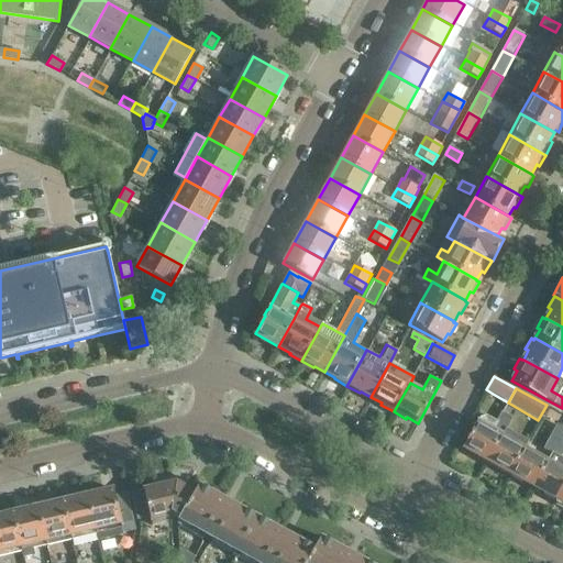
[(497,420),(487,416),(479,417),(476,422),(475,423),(472,428),(472,430),(462,448),(486,461),(501,433),(505,427),(510,417),(501,412),(497,420)]
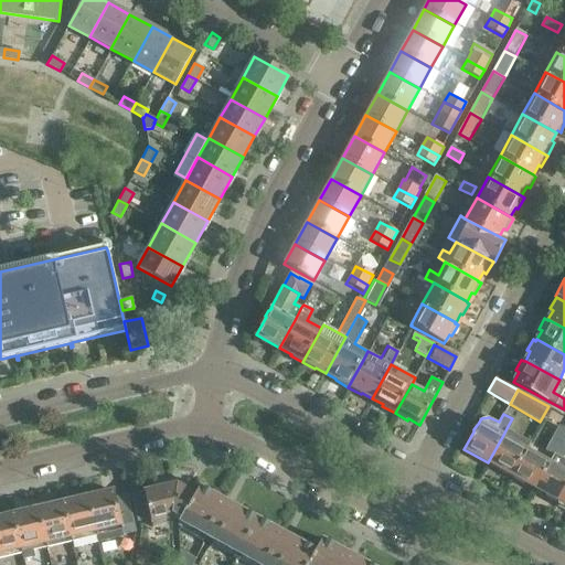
[(554,454),(560,444),(564,433),(564,428),(558,425),(544,451),(553,455),(554,454)]
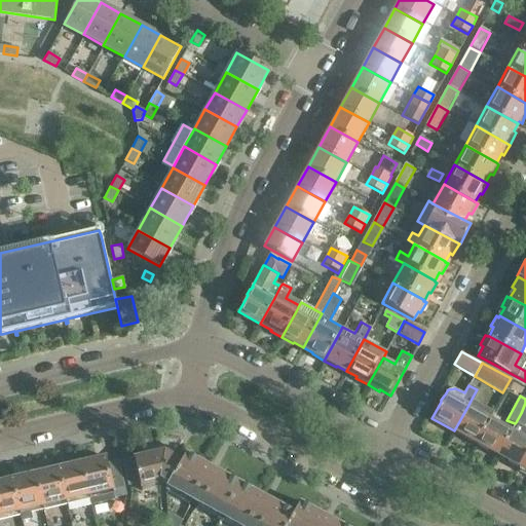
[(475,444),(489,417),(493,410),(472,399),(468,405),(454,430),(463,436),(463,437),(475,444)]
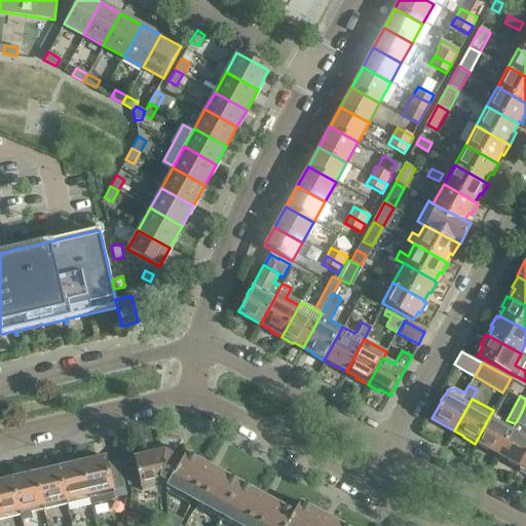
[(511,429),(497,454),(506,459),(506,461),(519,467),(525,453),(525,427),(523,426),(525,421),(525,416),(521,413),(516,422),(515,423),(512,429),(511,429)]
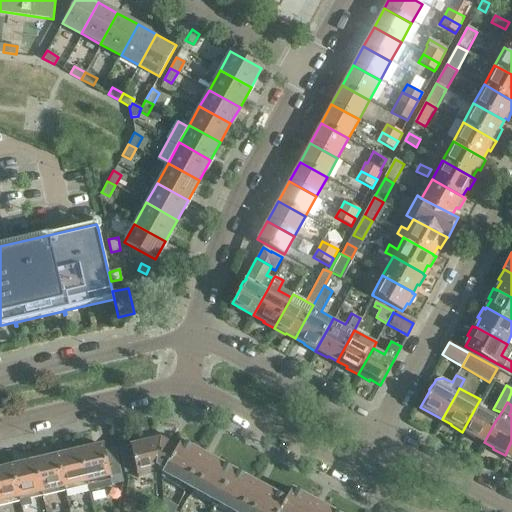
[(476,406),(462,432),(474,438),(475,437),(484,442),(497,418),(476,406)]
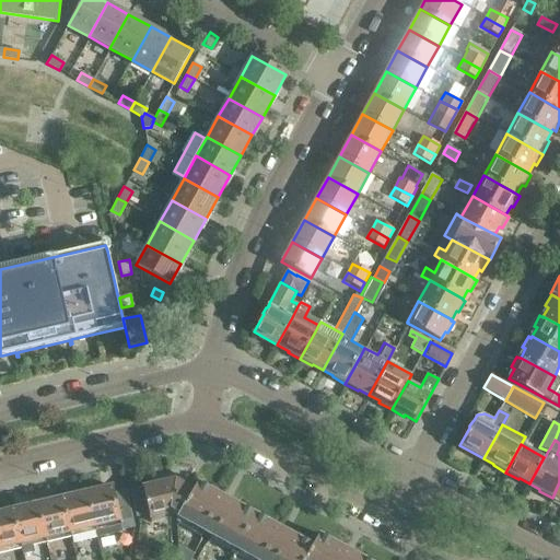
[(175,479),(142,487),(149,514),(150,520),(151,520),(151,523),(170,518),(170,515),(177,518),(194,489),(175,479)]
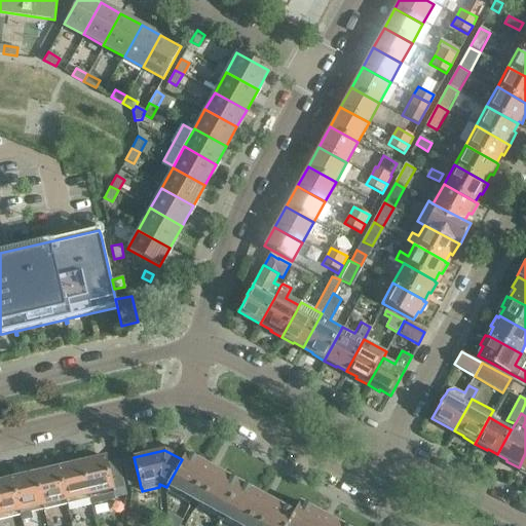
[(240,483),(186,453),(182,459),(166,487),(165,490),(189,503),(190,500),(198,505),(197,508),(220,520),(240,483)]
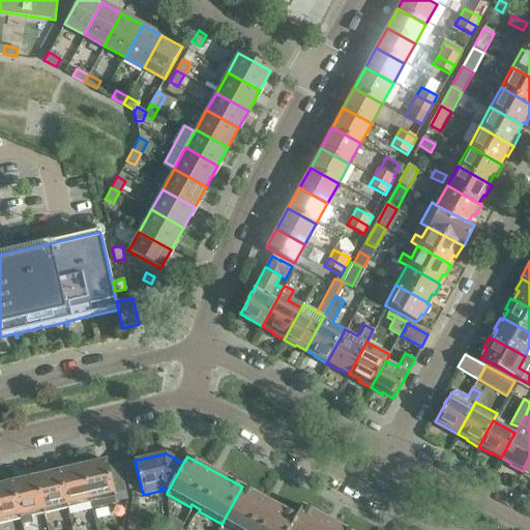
[(106,461),(82,466),(90,500),(90,502),(92,508),(117,503),(117,501),(109,467),(108,467),(106,461)]
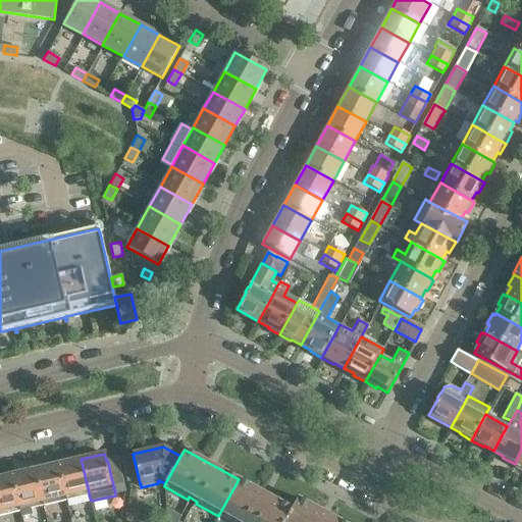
[(139,479),(133,454),(121,456),(127,482),(139,479)]
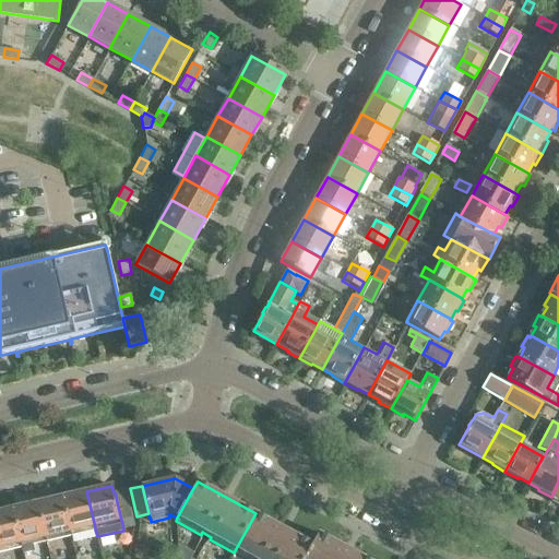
[(126,490),(115,492),(123,528),(134,526),(127,495),(126,490)]
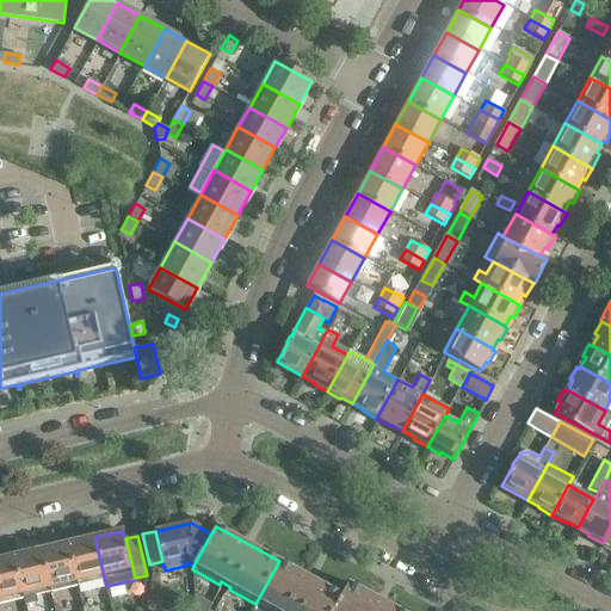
[(94,537),(68,544),(78,585),(104,579),(104,576),(94,537)]
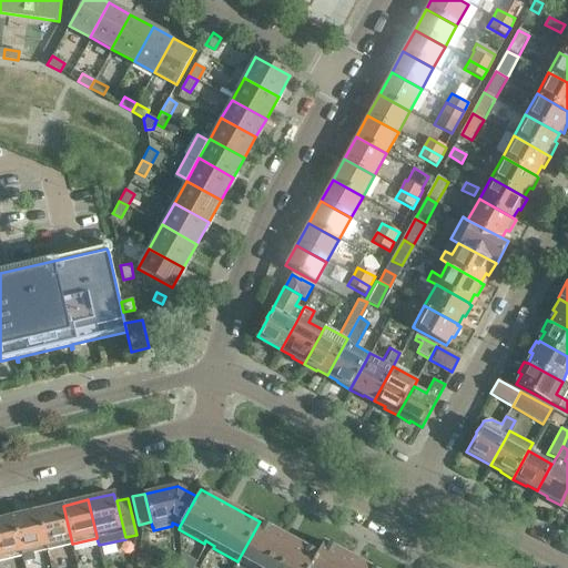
[(63,506),(39,511),(48,549),(72,544),(63,506)]
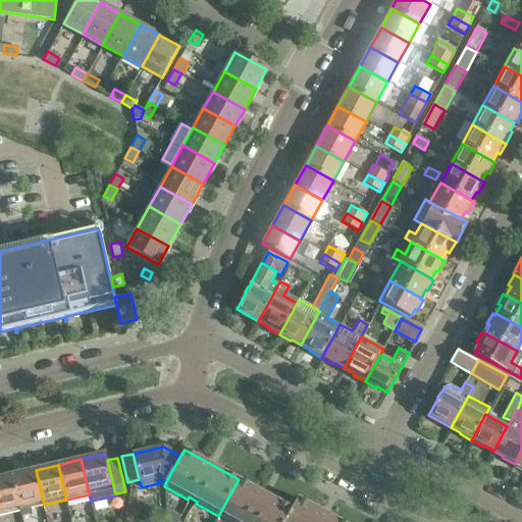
[(12,475),(20,511),(21,517),(31,514),(30,508),(44,505),(36,470),(12,475)]
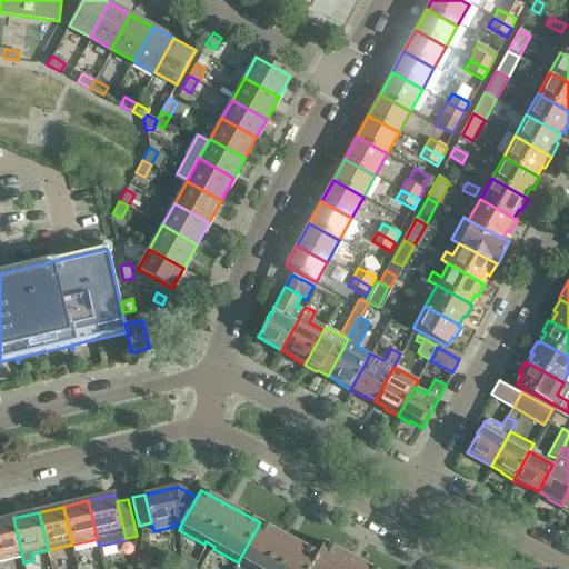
[(13,518),(0,520),(0,561),(22,557),(13,518)]
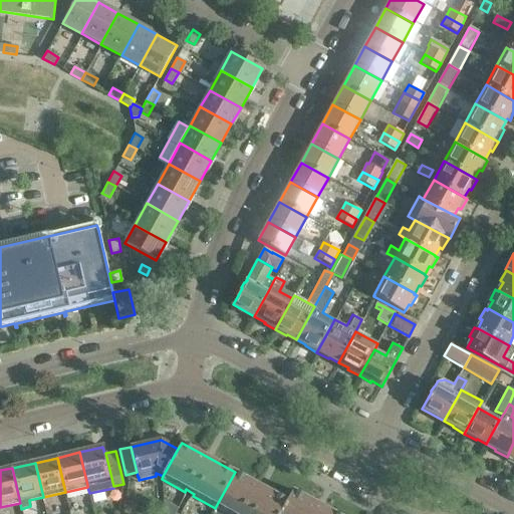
[(279,513),(287,500),(235,472),(215,508),(225,513),(279,513)]
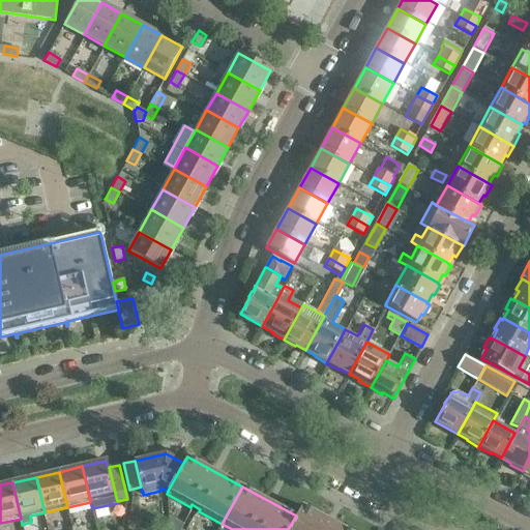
[(346,529),(302,505),(288,529),(346,529)]
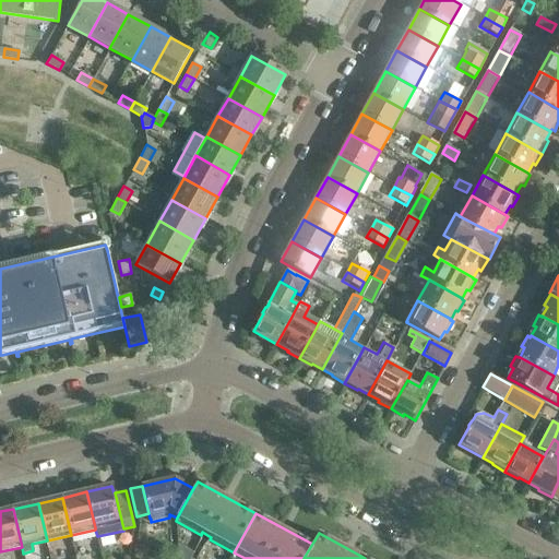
[(189,558),(193,552),(177,544),(178,557),(182,558),(189,558)]
